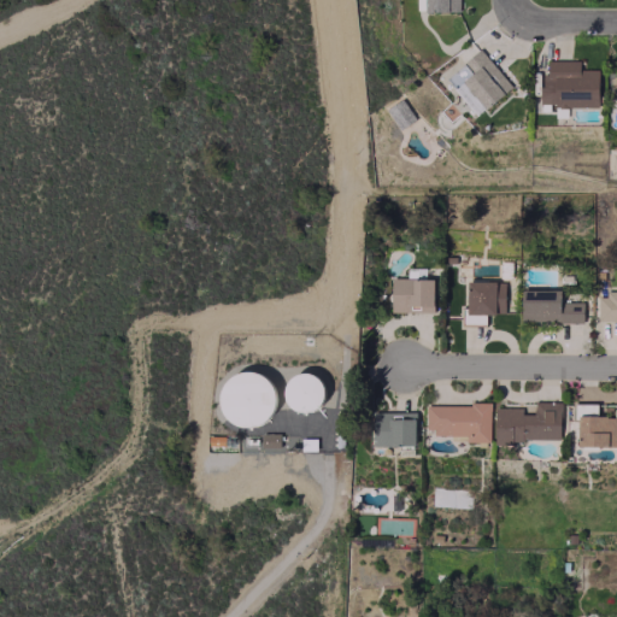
[(445,78),(477,116),(511,86),(479,50),(445,78)]
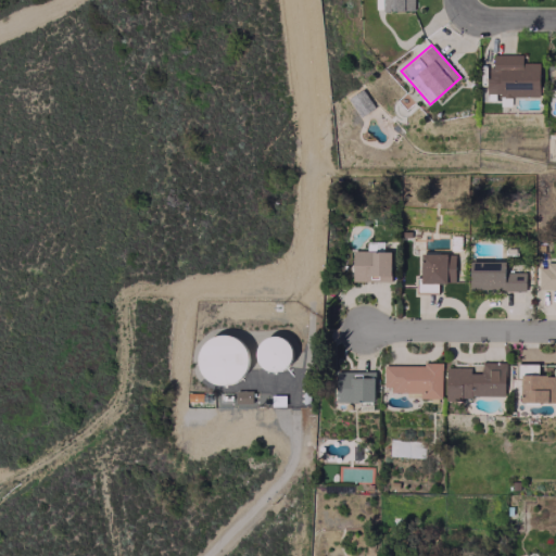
[(539,95),(539,62),(521,62),(521,53),(488,54),(489,96),(539,95)]
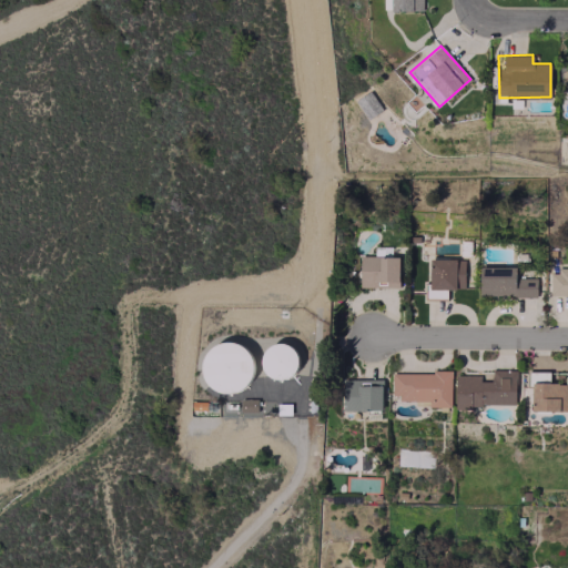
[(358,286),(397,286),(398,256),(358,256),(358,286)]
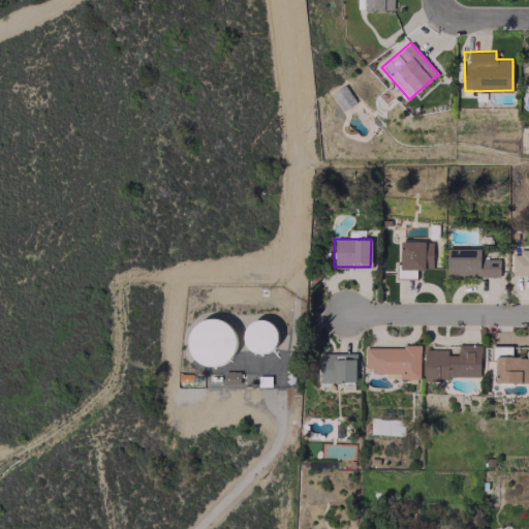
[(399,241),(399,278),(415,278),(415,269),(432,269),(432,240),(399,241)]
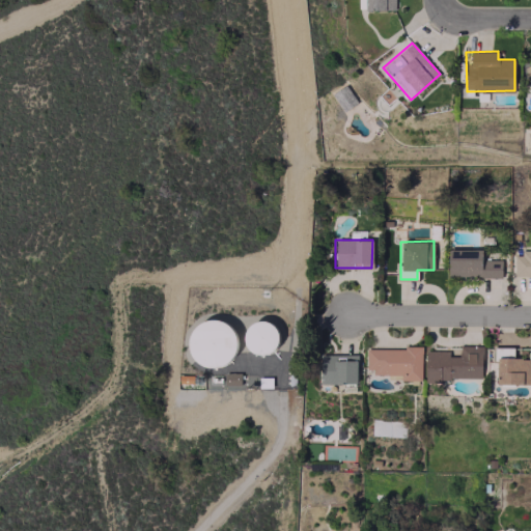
[(448,249),(447,276),(501,277),(501,259),(480,259),(481,249),(448,249)]
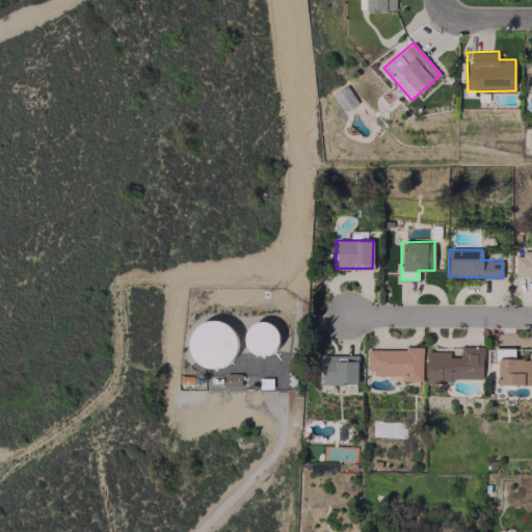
[(514,277),(531,276),(531,250),(514,251),(514,277)]
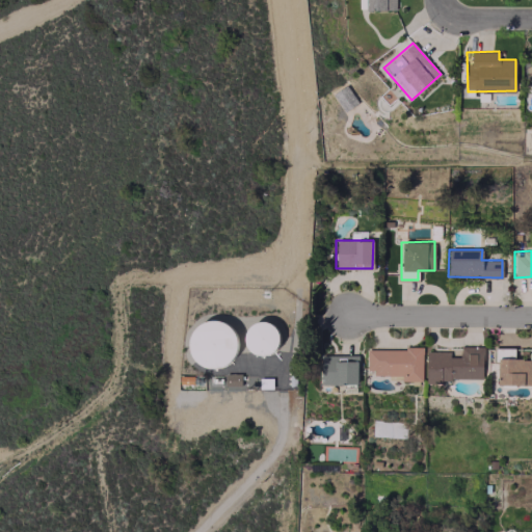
[(234,366),(234,321),(192,321),(192,366),(234,366)]
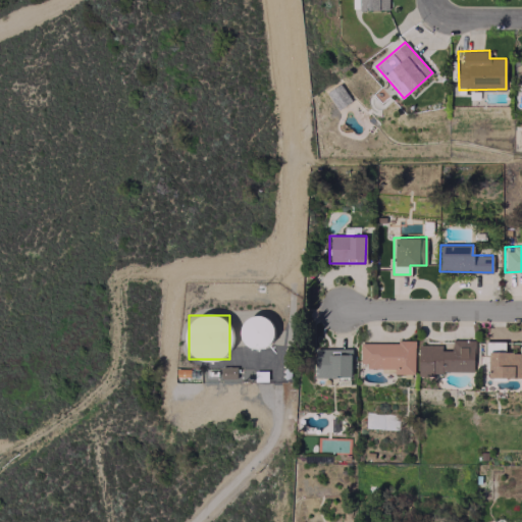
[(241,344),(269,347),(273,319),(244,315),(241,344)]
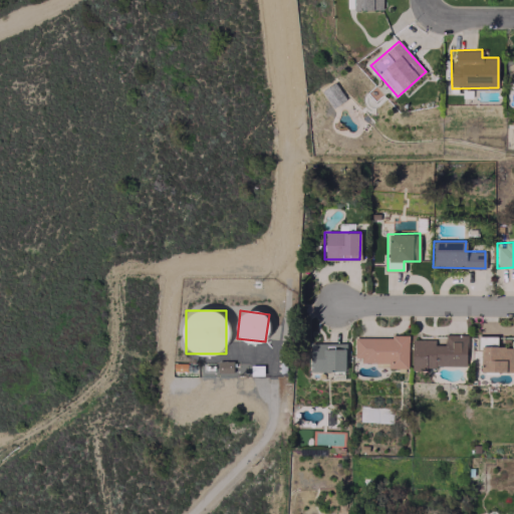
[(466,367),(466,334),(445,334),(445,344),(435,344),(435,339),(412,339),(412,366),(466,367)]
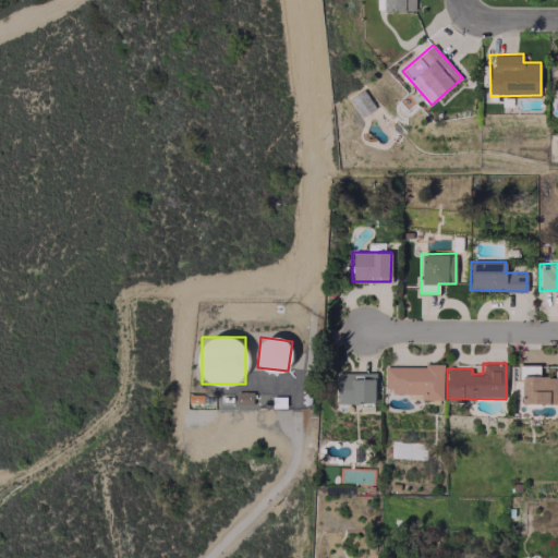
[(521,403),(557,403),(557,376),(540,376),(540,365),(522,364),(521,403)]
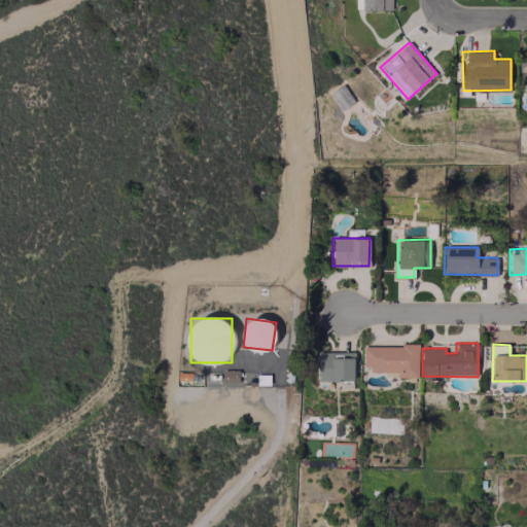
[(418,377),(418,345),(363,345),(363,370),(397,371),(397,377),(418,377)]
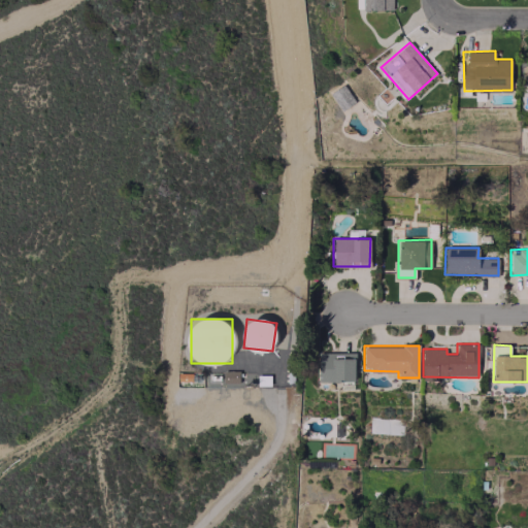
[(318,382),(355,381),(355,352),(318,353),(318,382)]
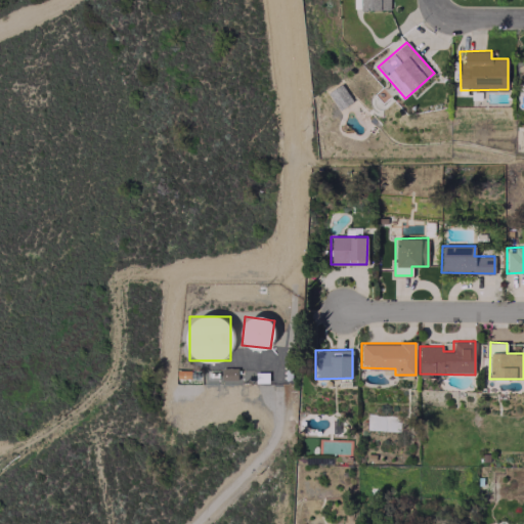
[(236,368),(222,368),(222,379),(236,379),(236,368)]
